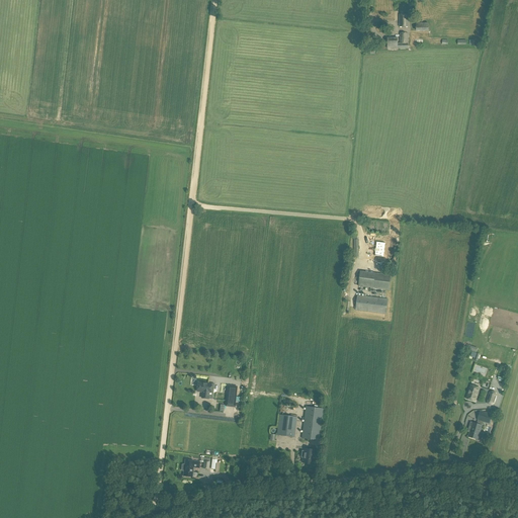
[(409,15),(399,15),(399,26),(409,26),(409,15)]
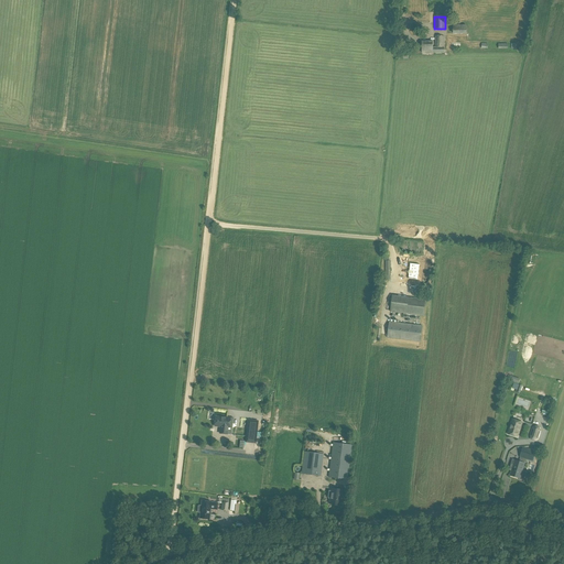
[(435,35),(435,46),(444,46),(444,35),(435,35)]
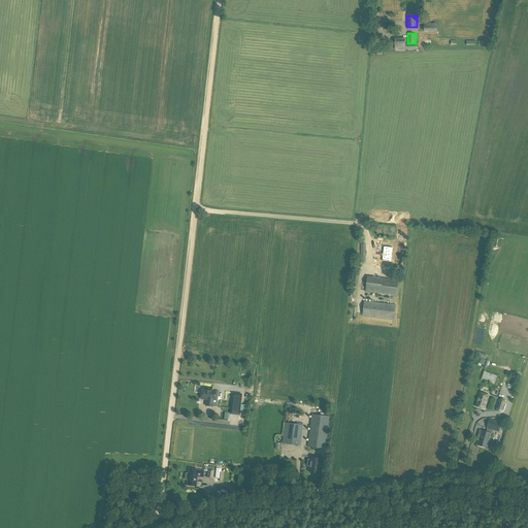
[(395,39),(395,50),(405,50),(416,50),(416,44),(405,44),(405,39),(395,39)]
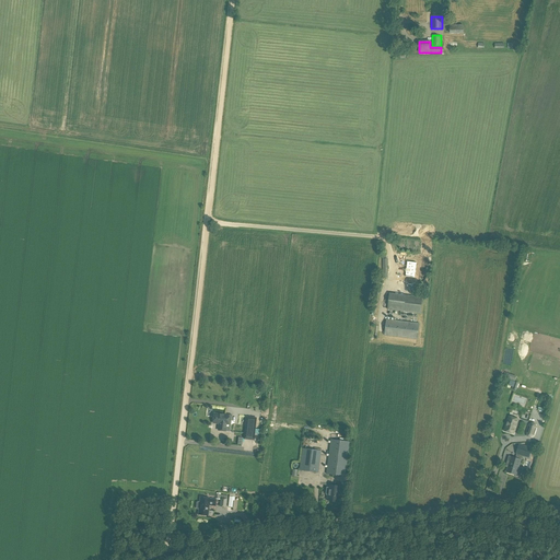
[(412,278),(415,263),(405,261),(404,268),(403,272),(404,272),(403,277),(412,278)]
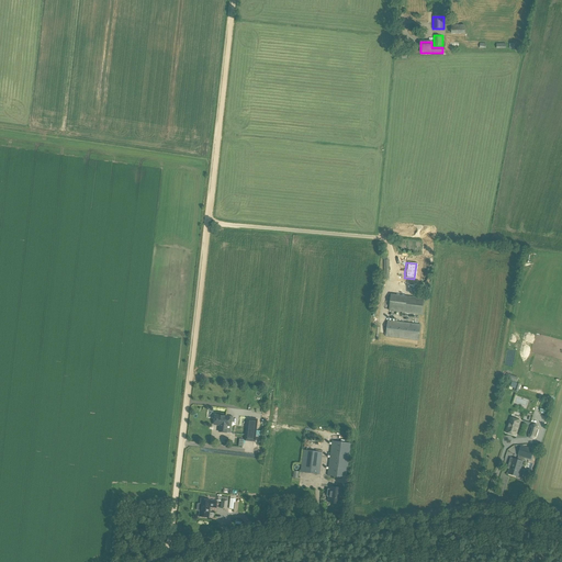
[(392,294),(390,311),(422,315),(424,299),(392,294)]
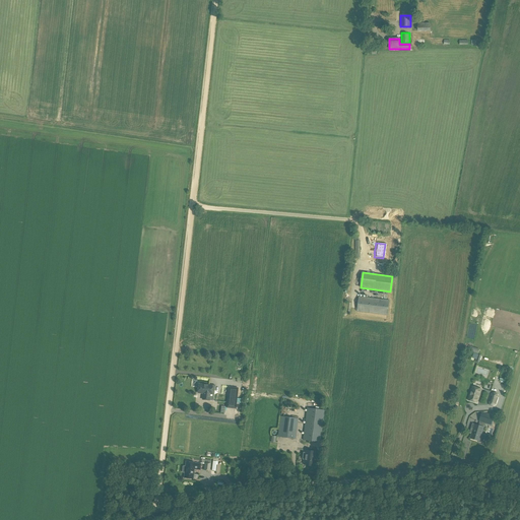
[(360,297),(358,312),(387,315),(389,301),(360,297)]
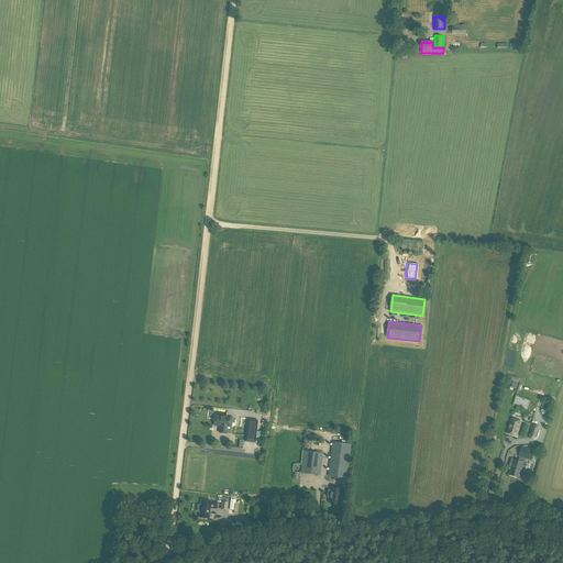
[(216,416),(214,426),(221,427),(221,429),(220,428),(219,432),(227,433),(227,427),(229,427),(230,418),(216,416)]
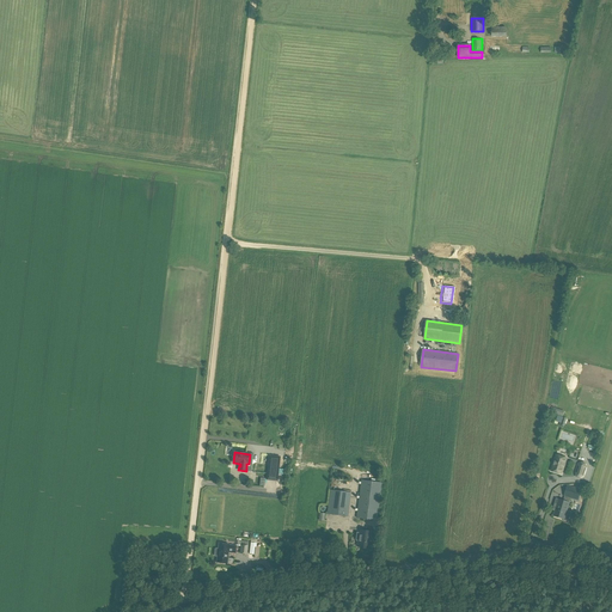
[(555,453),(549,471),(562,476),(568,458),(555,453)]
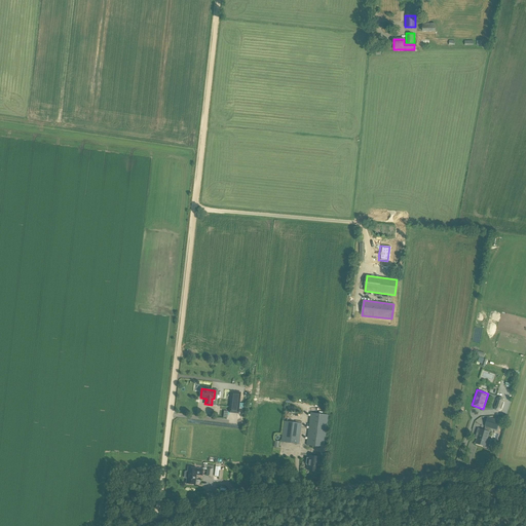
[(231,392),(229,412),(237,413),(240,393),(231,392)]
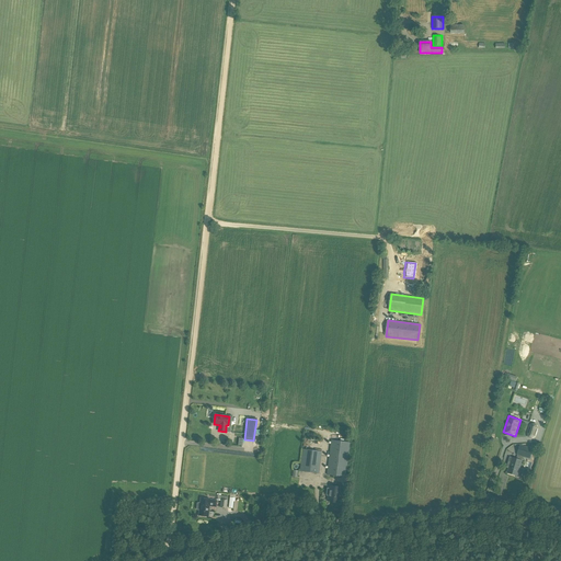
[(529,425),(526,434),(527,437),(530,438),(536,436),(538,428),(536,424),(533,423),(529,425)]
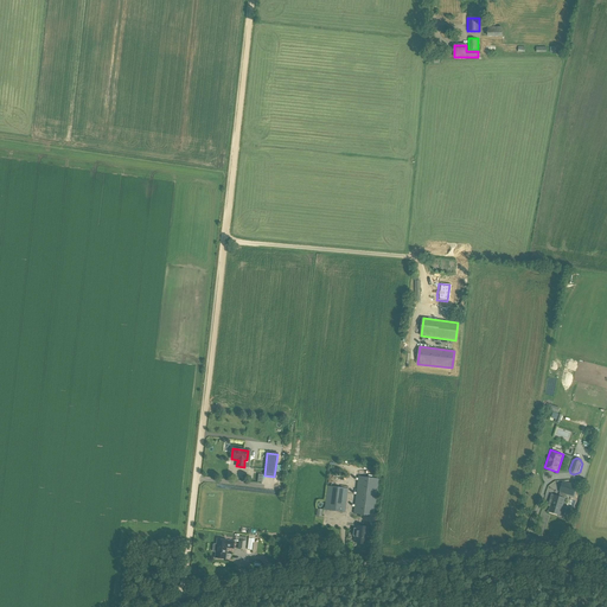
[(358,477),(353,513),(374,517),(379,479),(358,477)]
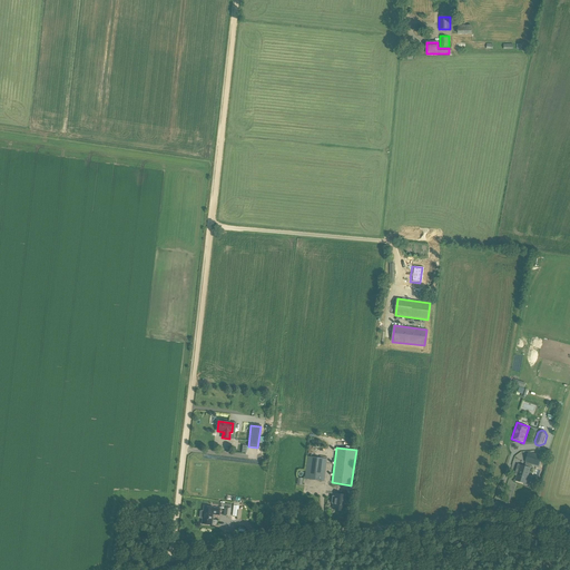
[(528,452),(524,462),(538,465),(540,455),(528,452)]
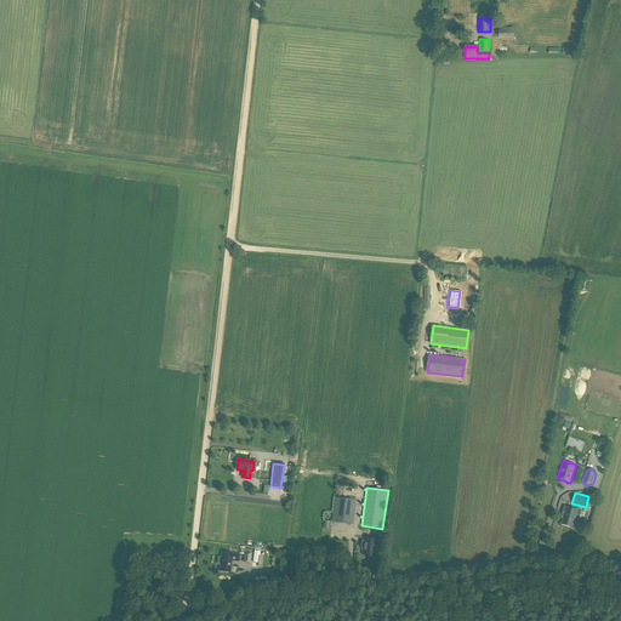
[(335,497),(332,522),(353,524),(355,500),(335,497)]
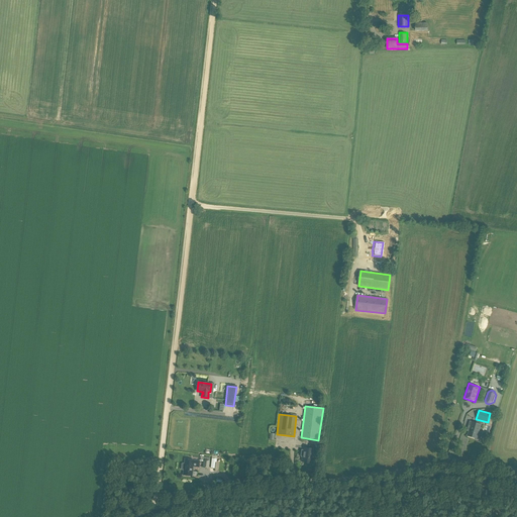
[(472,422),(468,436),(477,438),(481,425),(472,422)]
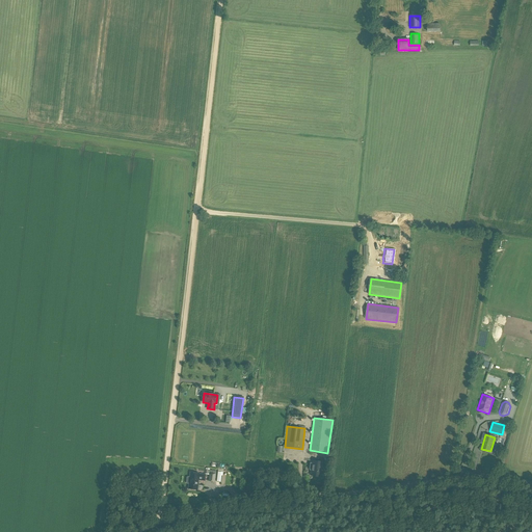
[(313,461),(311,476),(320,477),(322,462),(313,461)]
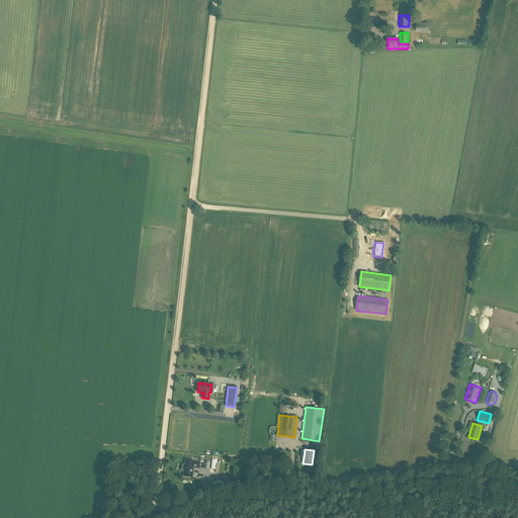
[(182,465),(182,470),(184,471),(183,477),(192,478),(193,467),(199,468),(200,462),(185,460),(185,465),(183,464),(182,465)]
